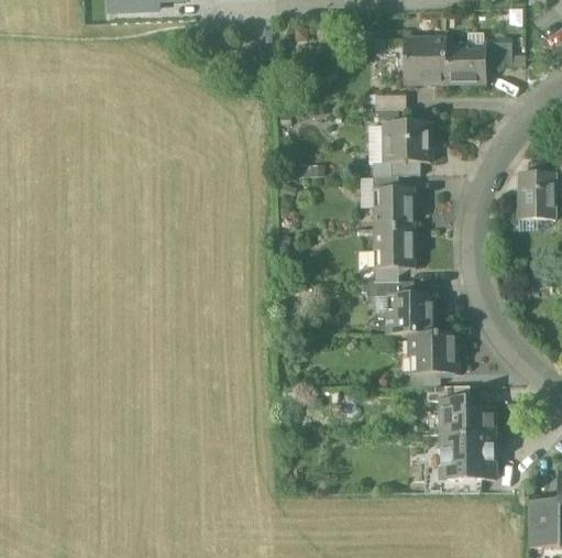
[(109,0),(110,10),(157,8),(157,0),(109,0)]
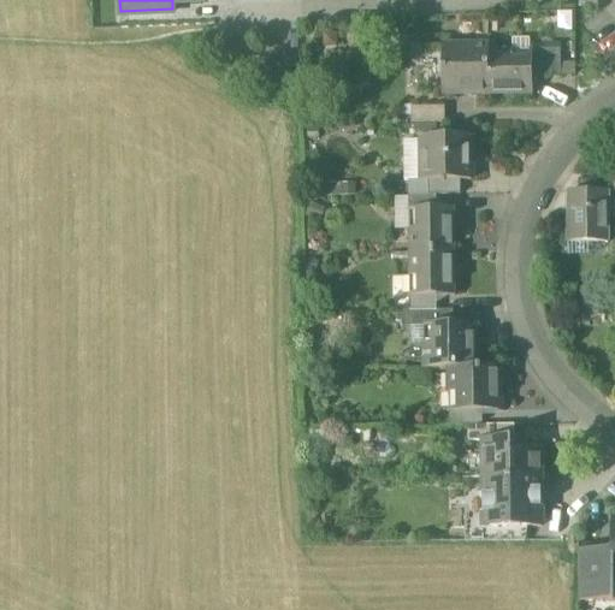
[(488,40),(444,41),(445,64),(442,64),(442,93),(444,93),(444,90),(485,90),(485,92),(489,92),(488,47),(488,40)]
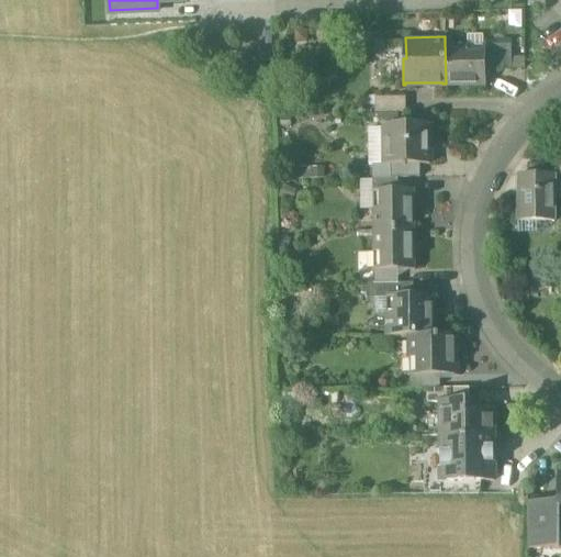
[(509,41),(484,42),(485,66),(511,66),(509,41)]
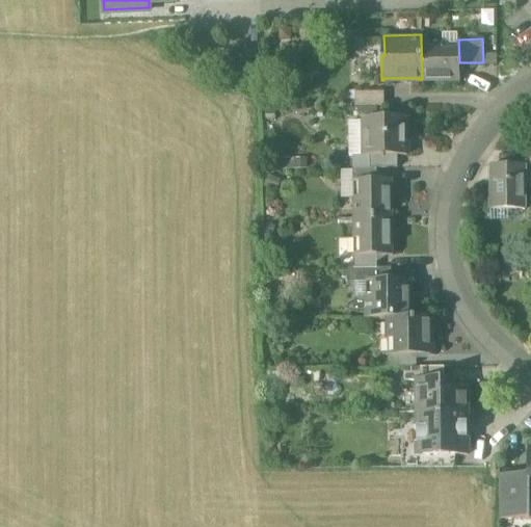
[(445,47),(445,42),(423,43),(423,41),(421,41),(422,79),(424,79),(424,78),(457,77),(457,79),(459,79),(459,62),(458,40),(456,40),(456,47),(445,47)]
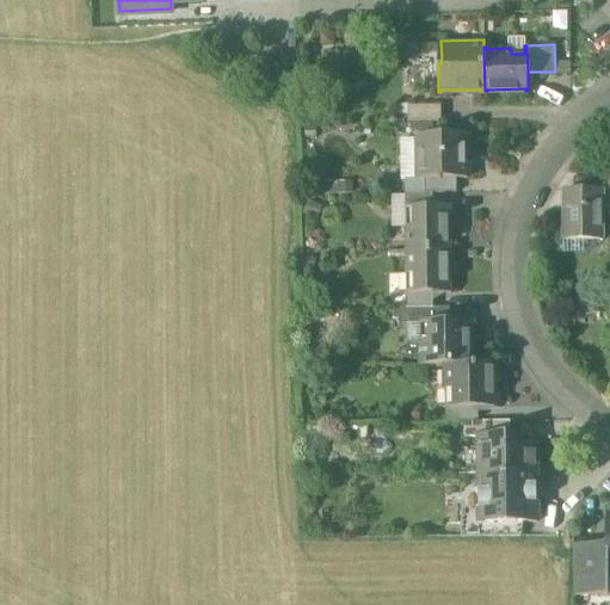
[(442,100),(408,102),(408,118),(442,117),(442,100)]
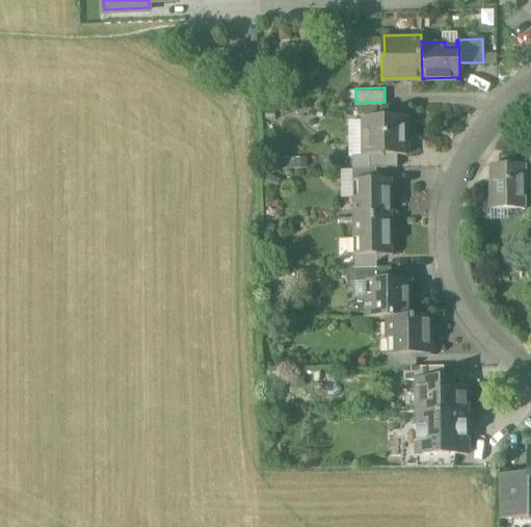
[(406,114),(382,115),(382,120),(367,120),(367,137),(365,137),(365,153),(369,153),(398,153),(406,153),(406,114)]
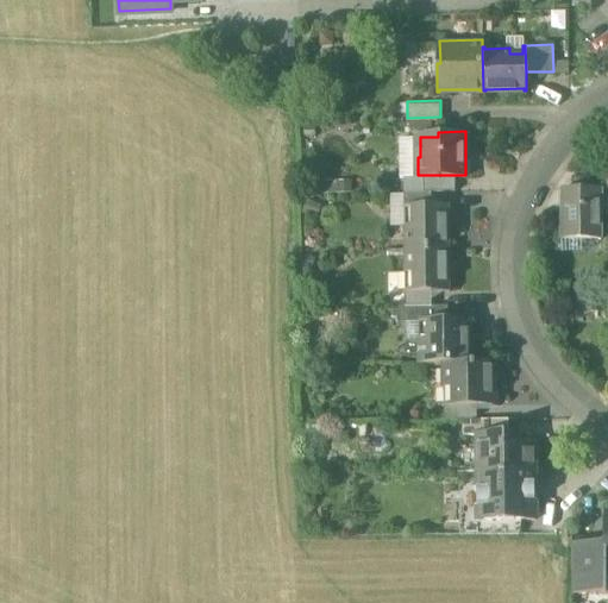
[(456,188),(456,175),(422,175),(422,188),(430,188),(456,188)]
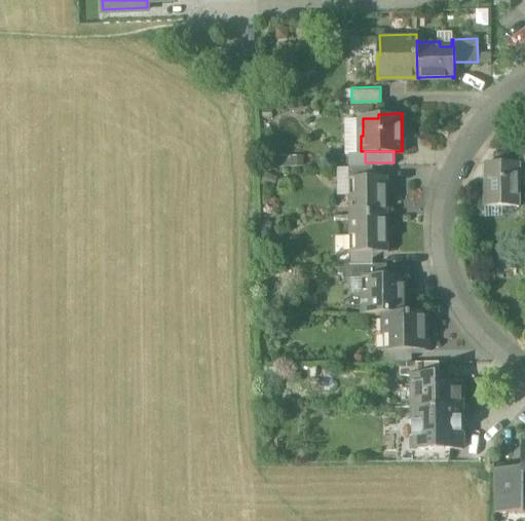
[(517,159),(486,159),(485,203),(487,203),(487,201),(517,202),(517,205),(518,205),(519,161),(519,159),(517,159)]
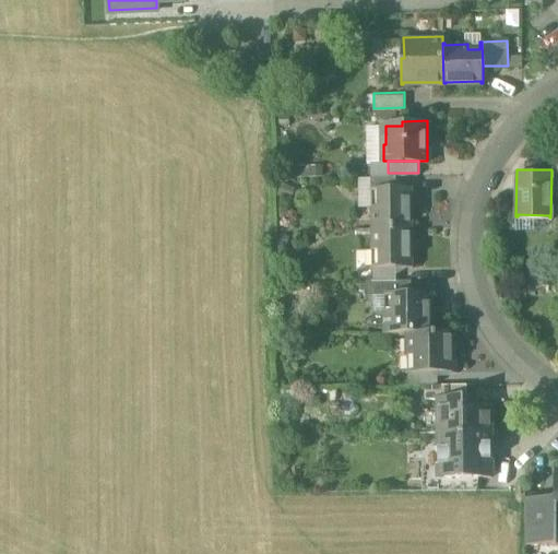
[(388,173),(371,174),(371,188),(395,187),(394,173),(388,173)]
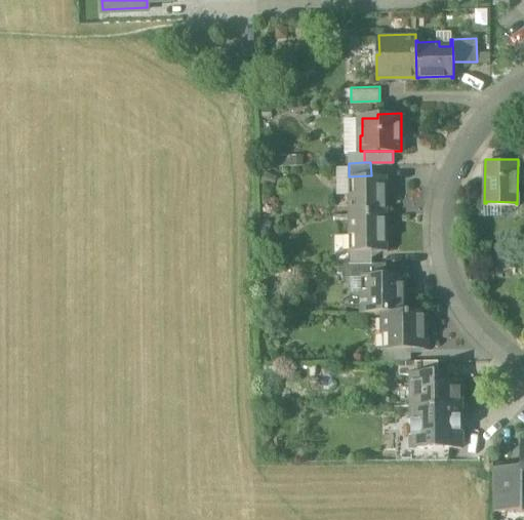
[(371,175),(349,176),(349,177),(356,177),(356,193),(351,193),(351,210),(348,210),(348,212),(387,211),(387,210),(385,210),(385,177),(387,177),(387,175),(371,175)]
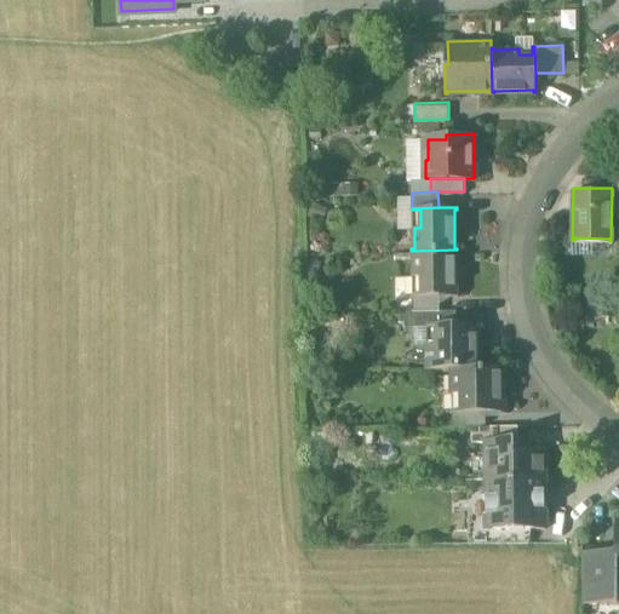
[(457,250),(411,251),(411,253),(413,253),(413,276),(419,276),(419,293),(412,293),(412,296),(439,296),(458,296),(457,292),(456,292),(456,253),(457,253),(457,250)]
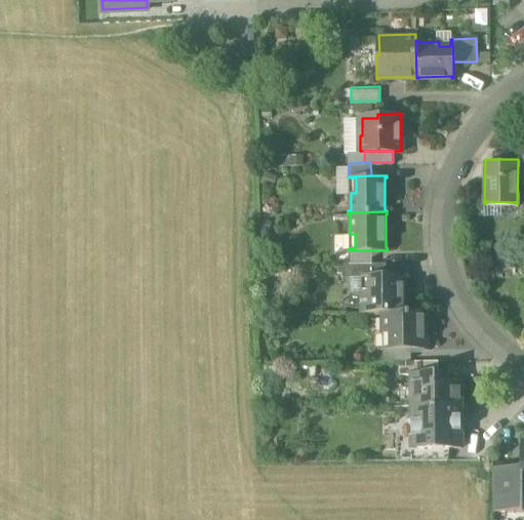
[(371,261),(371,250),(349,250),(349,262),(371,261)]
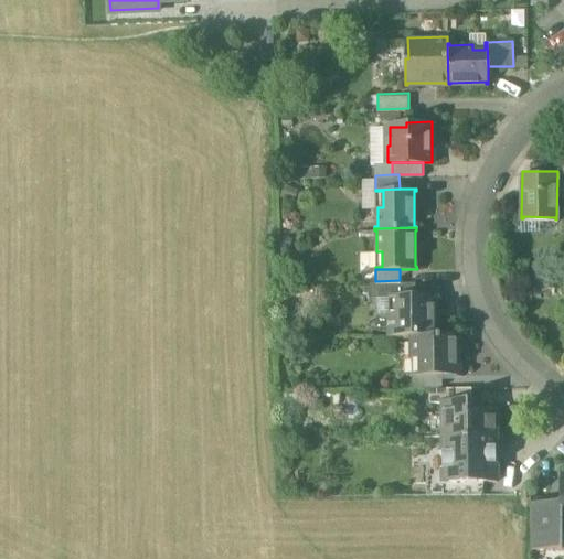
[(415,293),(415,280),(400,280),(375,281),(369,281),(369,296),(375,296),(387,296),(387,293),(415,293)]
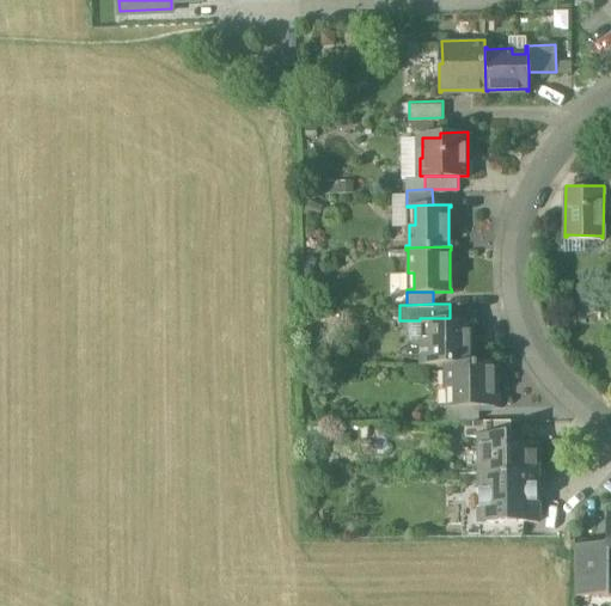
[(450,318),(420,318),(420,320),(407,320),(407,337),(425,337),(425,360),(422,360),(422,361),(447,361),(476,361),(476,360),(474,360),(474,320),(476,320),(476,318),(450,318)]
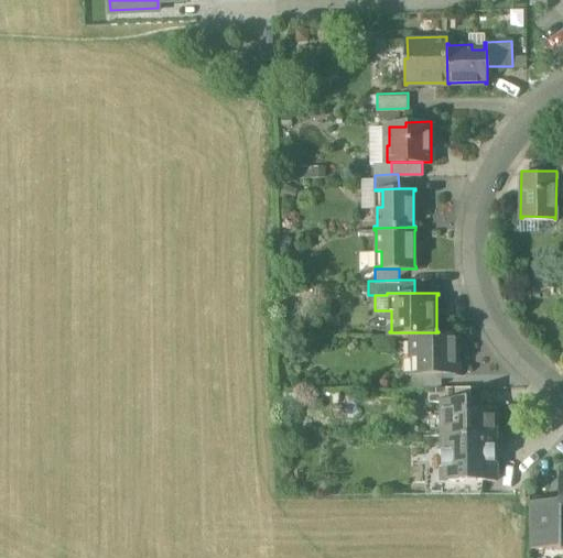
[(439,332),(412,332),(413,335),(415,335),(415,356),(421,356),(421,370),(421,374),(439,374),(461,374),(459,372),(458,372),(457,335),(459,335),(459,332),(439,332)]
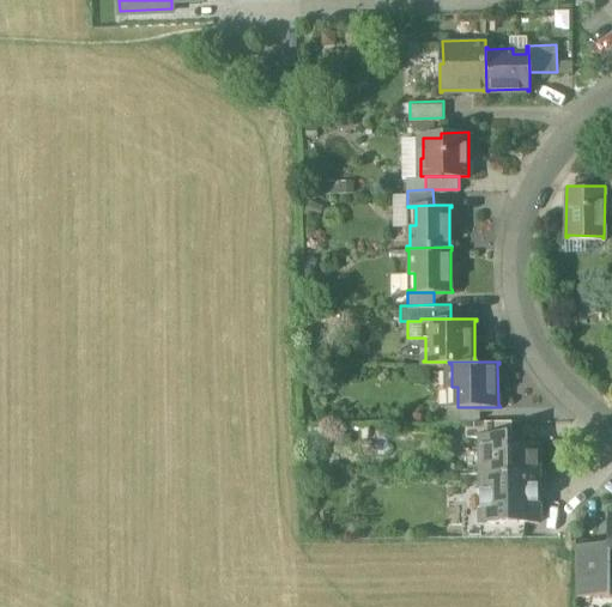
[(477,407),(458,407),(458,402),(448,402),(448,419),(465,419),(477,419),(477,407)]
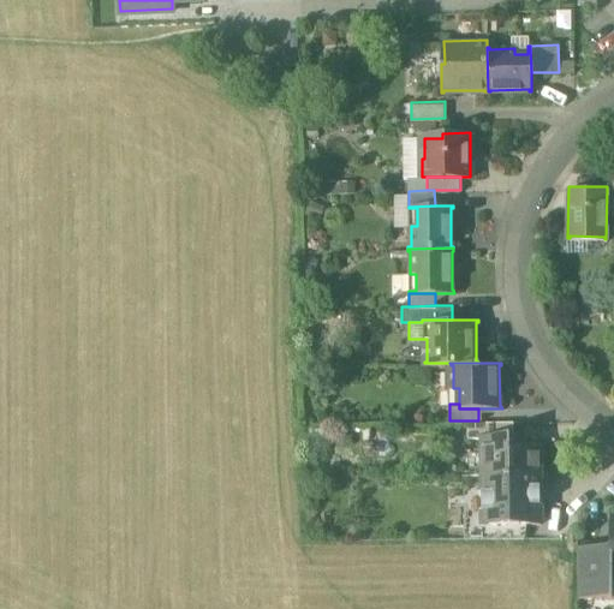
[(478,421),(466,421),(466,437),(481,437),(481,435),(510,435),(510,421),(478,421)]
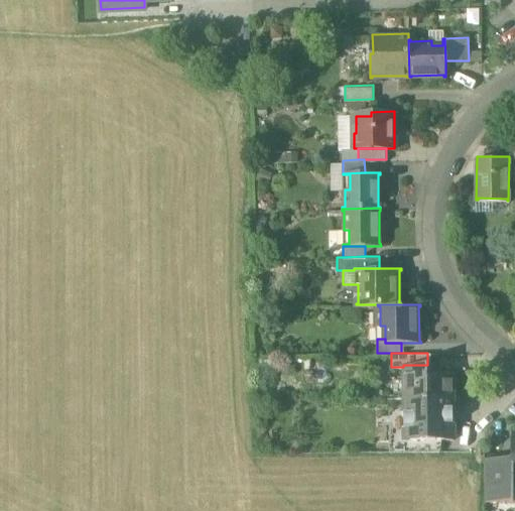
[(427,365),(403,365),(403,367),(404,397),(453,397),(453,377),(446,373),(428,373),(427,365)]
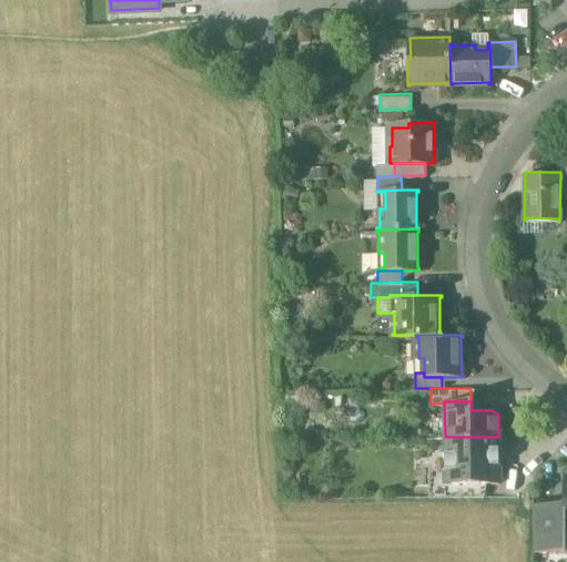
[(498,437),(445,437),(445,441),(445,481),(478,481),(498,481),(498,437)]
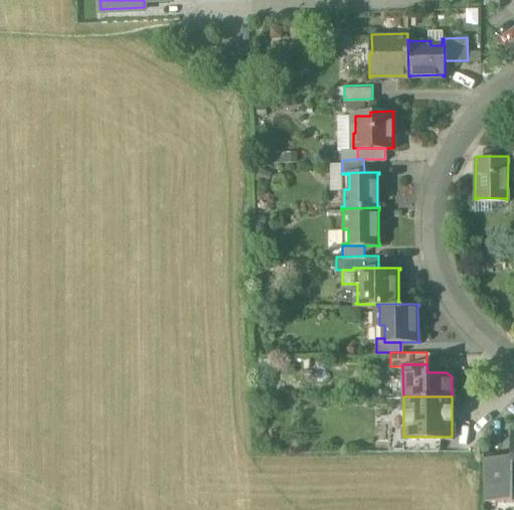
[(403,437),(403,400),(387,400),(387,437),(403,437)]
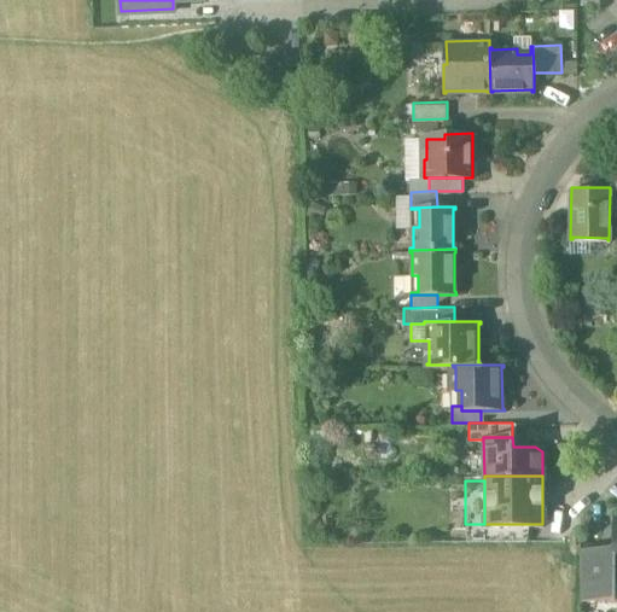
[(484,524),(465,524),(465,538),(519,538),(521,524),(484,524)]
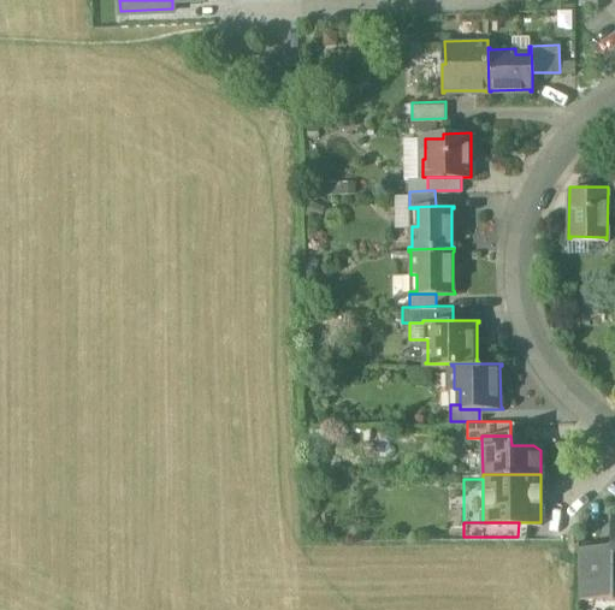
[(593,539),(578,539),(578,566),(593,566),(593,545),(593,539)]
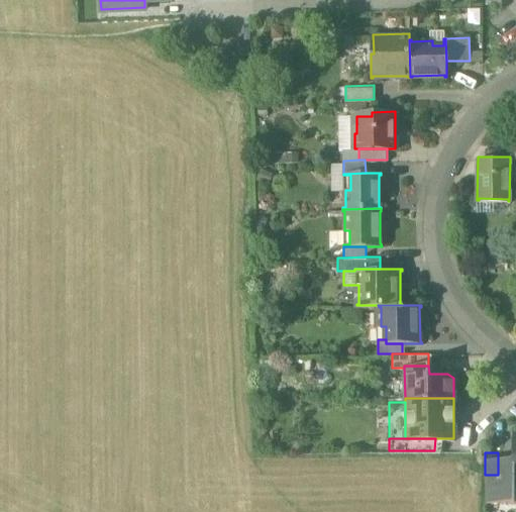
[(514,457),(498,457),(498,475),(485,475),(485,502),(515,502),(515,483),(514,483),(514,457)]
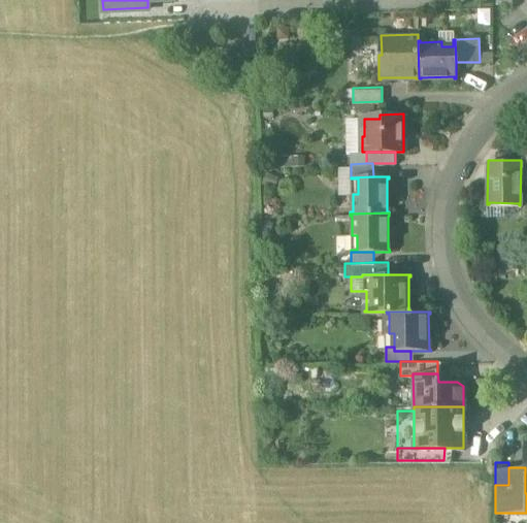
All buildings are outlined.
